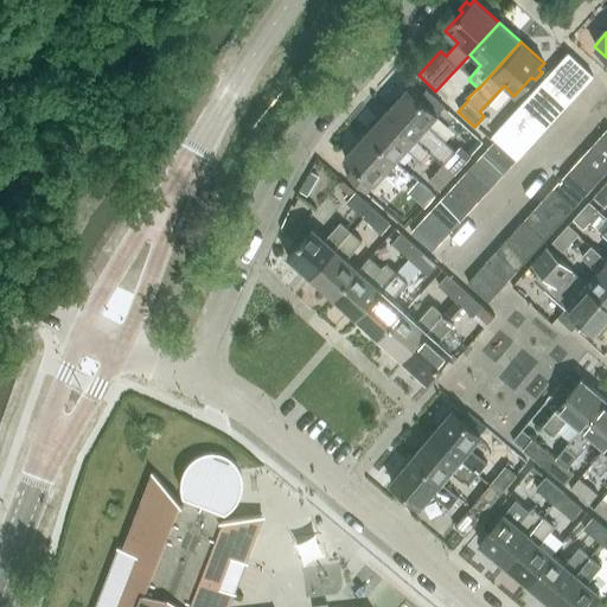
[(530,95),(554,117),(592,76),(568,53),(530,95)]
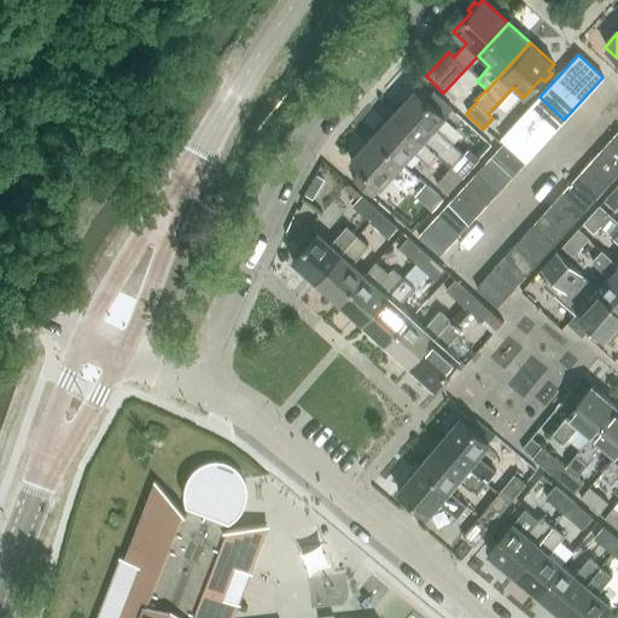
[(477,101),(476,100),(459,85),(448,97),(466,114),(477,101)]
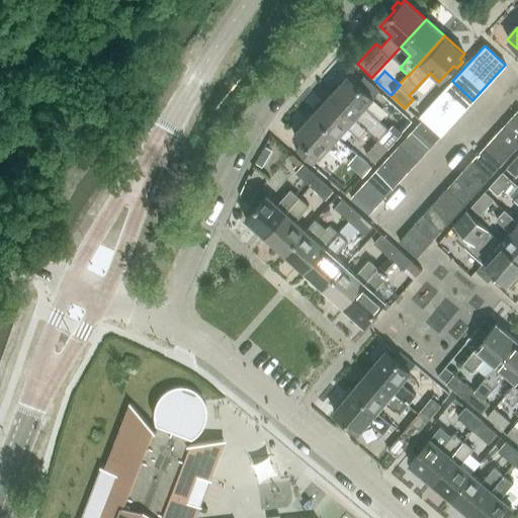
[(347,75),(329,94),(368,131),(378,140),(387,148),(402,133),(393,124),(389,128),(364,107),(373,98),(372,97),(356,83),(347,75)]
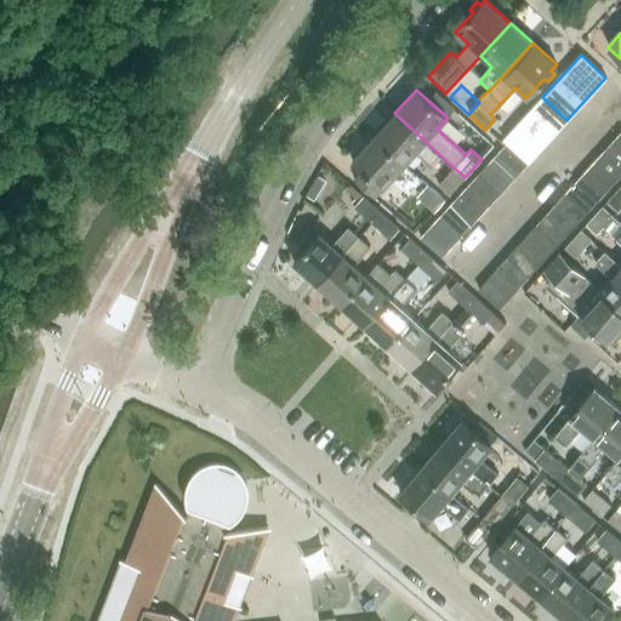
[(434,92),(427,100),(446,117),(454,109),(434,92)]
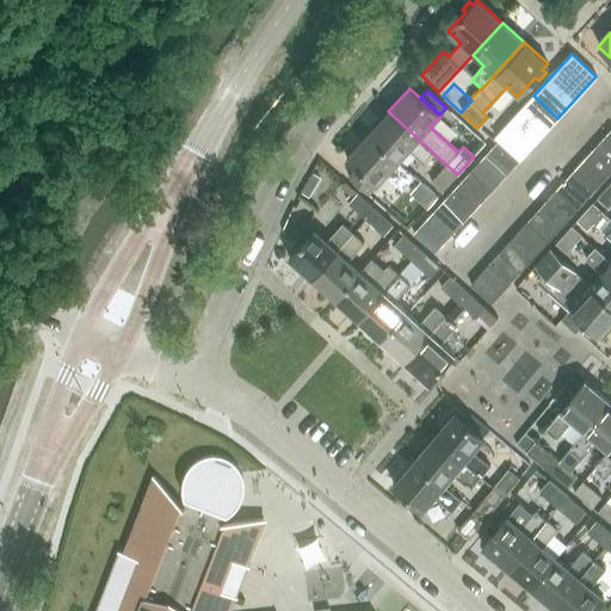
[(557,118),(534,96),(495,137),(499,141),(520,160),(557,118)]
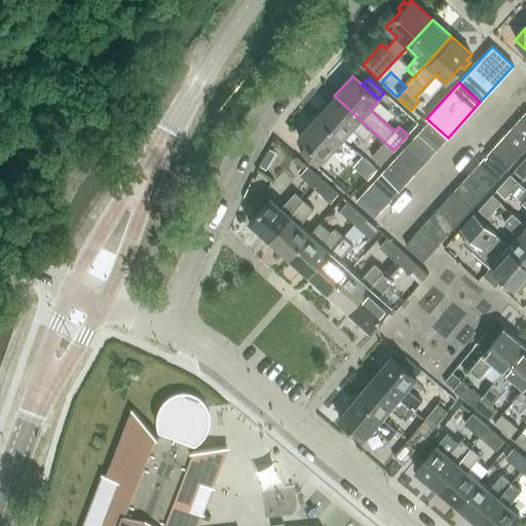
[(374,133),(334,96),(316,115),(343,140),(352,128),(366,141),(374,133)]
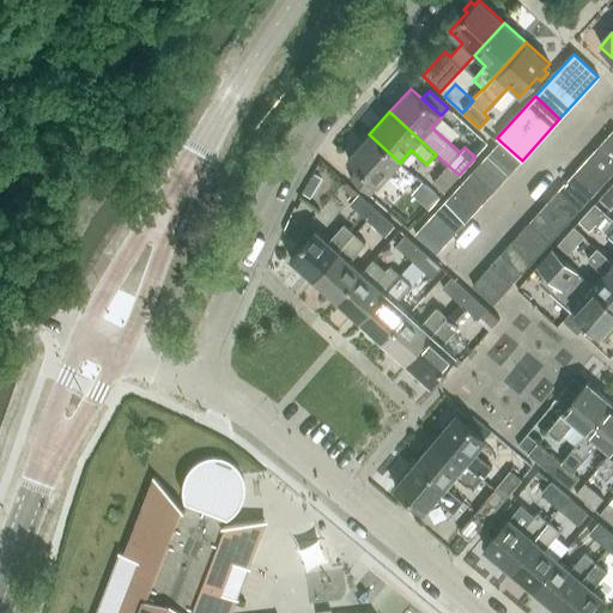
[(416,176),(400,163),(369,134),(347,159),(358,169),(350,178),(369,195),(377,187),(378,187),(390,174),(406,188),(416,176)]
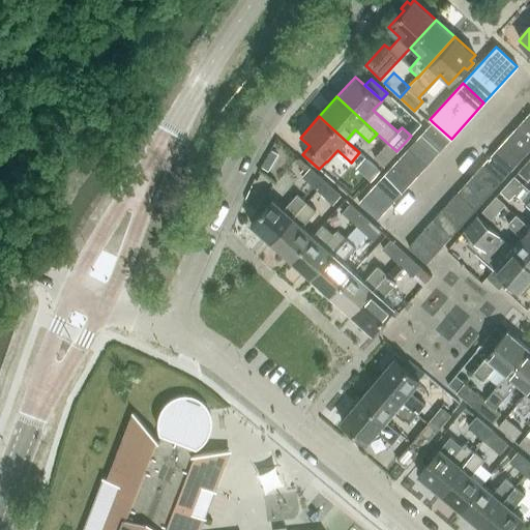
[(529,148),(529,126),(523,120),(498,147),(517,164),(529,148)]
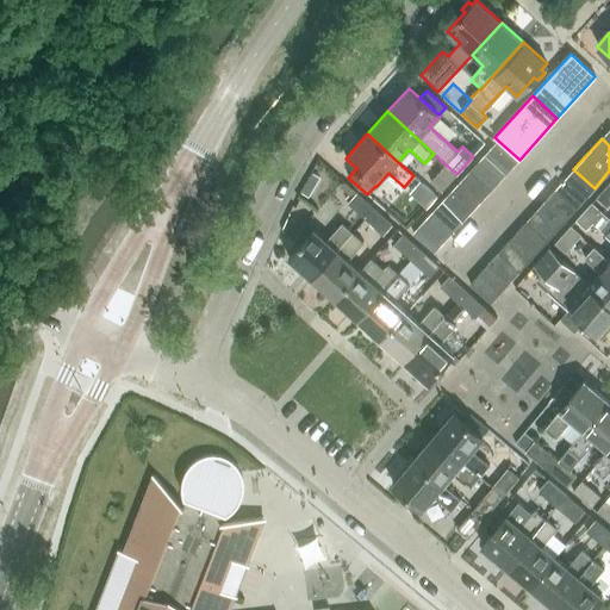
[(498,141),(489,150),(510,169),(520,160),(498,141)]
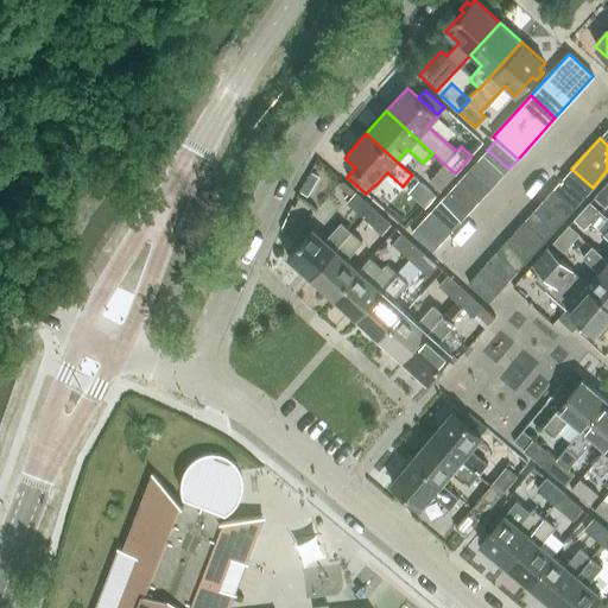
[(508,169),(487,150),(477,160),(499,179),(508,169)]
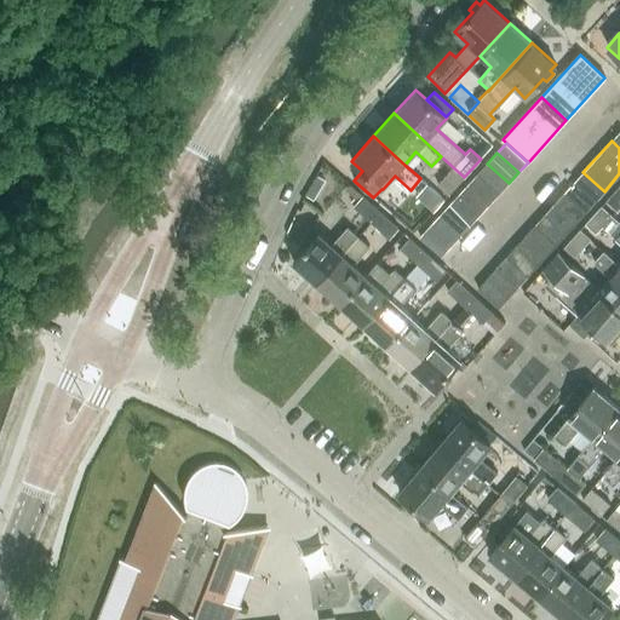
[(509,183),(487,164),(477,174),(499,194),(509,183)]
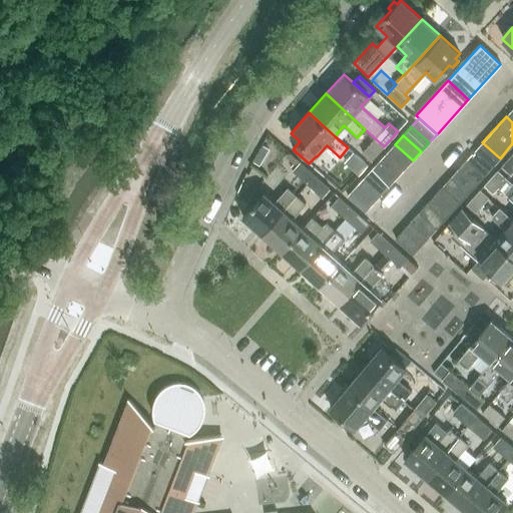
[(375,138),(362,153),(371,161),(384,146),(375,138)]
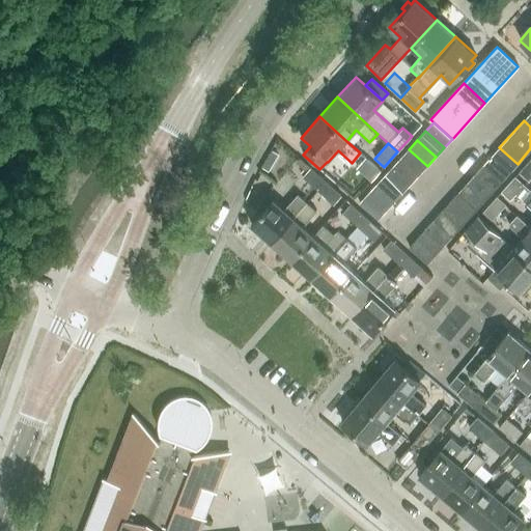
[(518,164),(499,147),(491,157),(509,173),(518,164)]
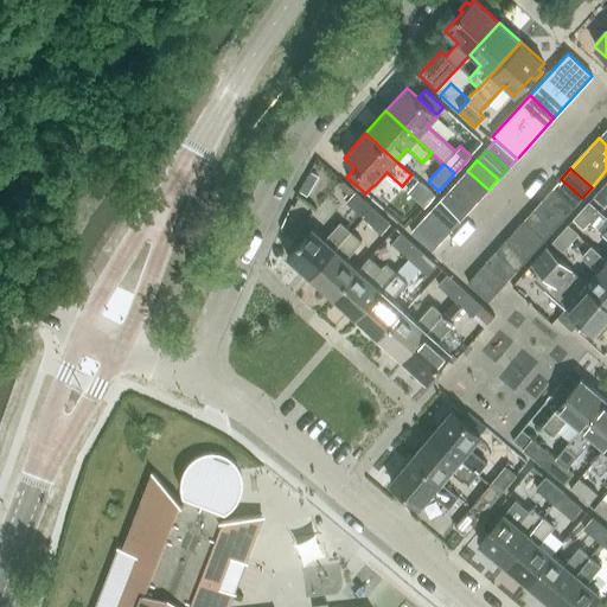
[(467,171),(458,180),(479,199),(489,190),(467,171)]
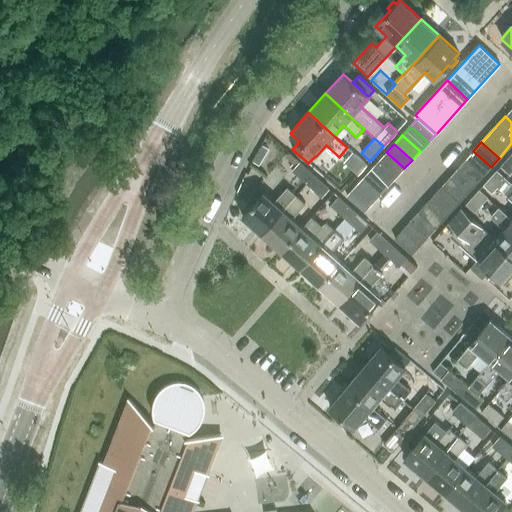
[(261,145),(251,161),(258,165),(269,149),(261,145)]
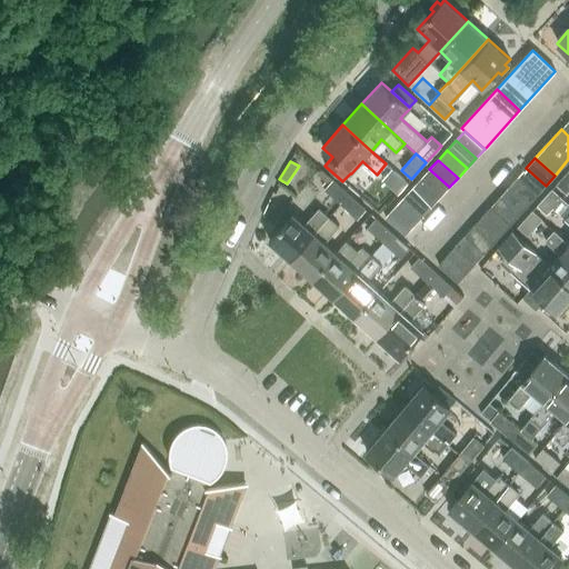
[(546,186),(526,168),(517,177),(537,196),(546,186)]
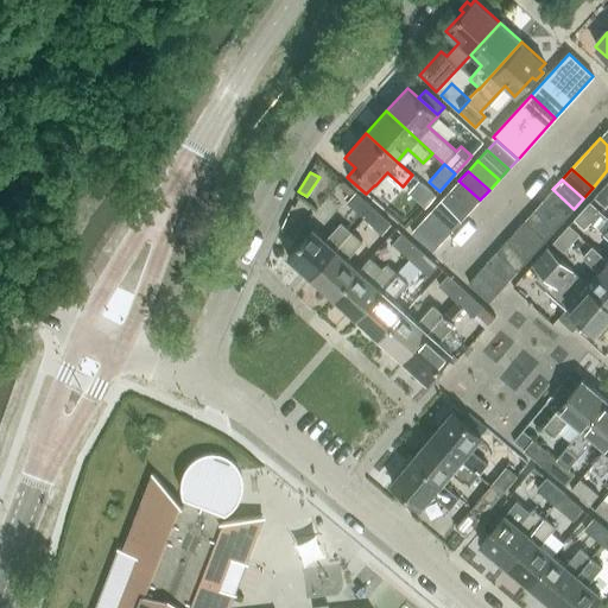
[(435,196),(417,181),(406,192),(424,208),(435,196)]
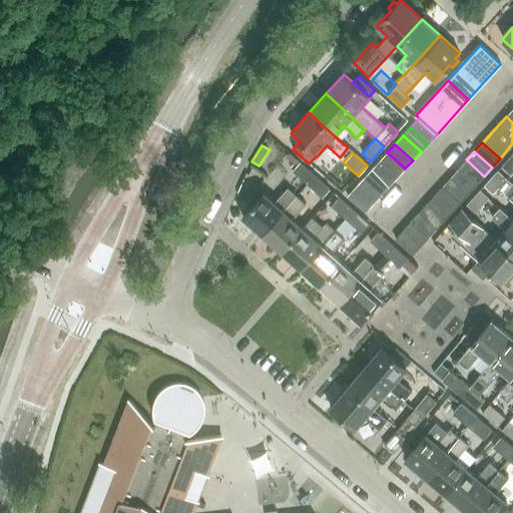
[(405,168),(387,152),(379,161),(397,177),(405,168)]
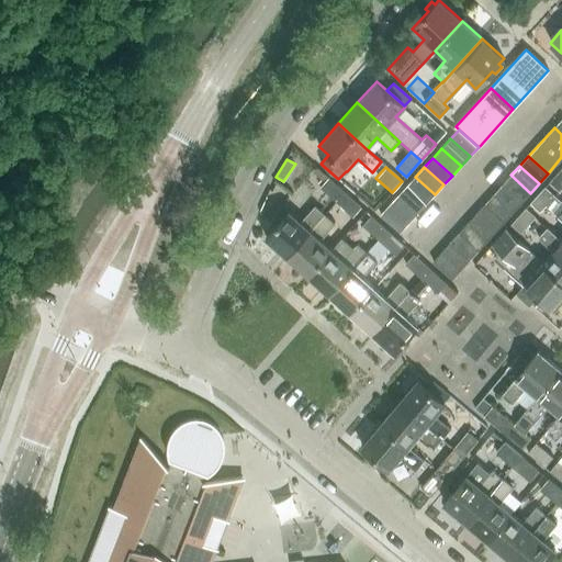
[(561,187),(561,168),(550,182),(559,191),(561,187)]
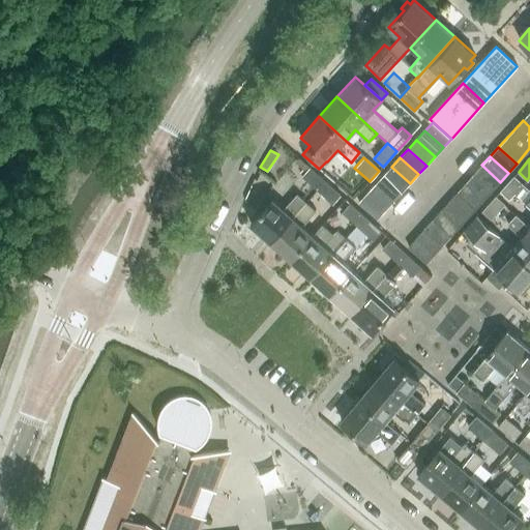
[(481,165),(473,174),(492,190),(500,182),(481,165)]
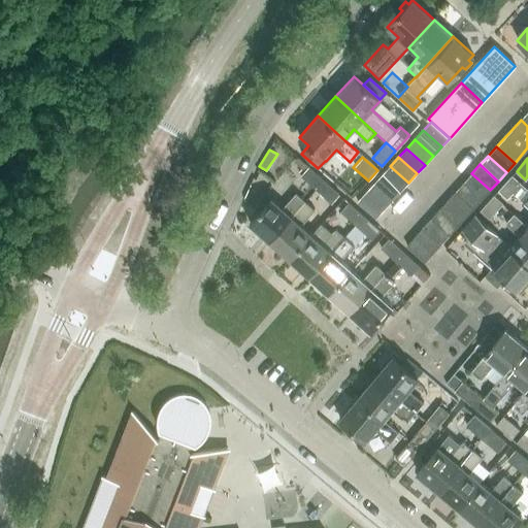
[(316,190),(324,180),(308,166),(300,175),(306,182),(316,190)]
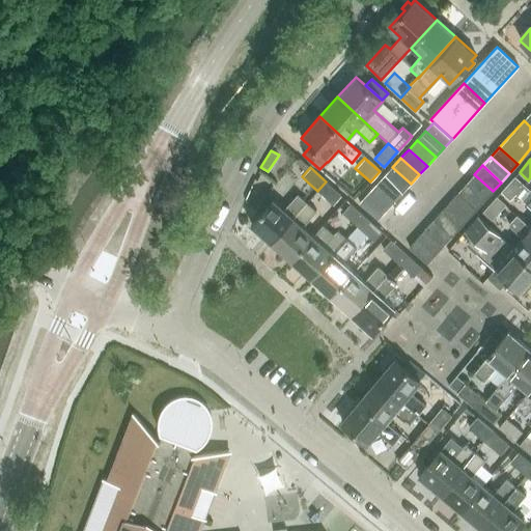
[(411,184),(392,167),(384,175),(402,193),(411,184)]
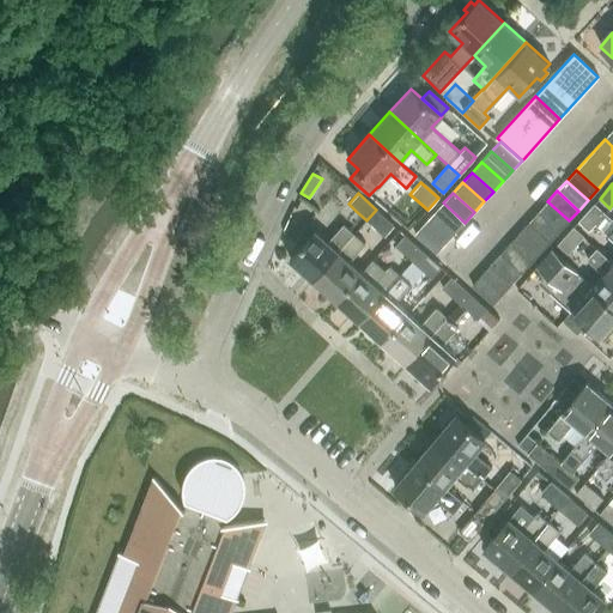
[(569,220),(547,201),(538,212),(559,231),(569,220)]
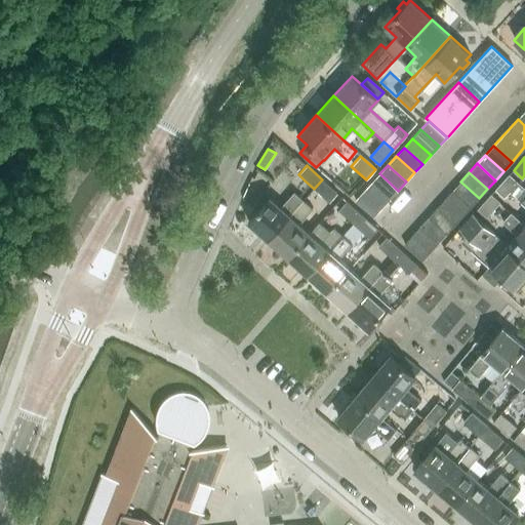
[(379,173),(371,183),(390,199),(398,191),(379,173)]
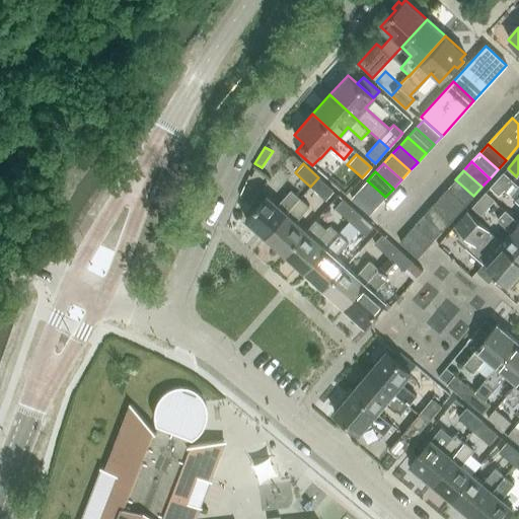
[(518,187),(503,172),(490,188),(499,196),(503,191),(518,205),(518,187)]
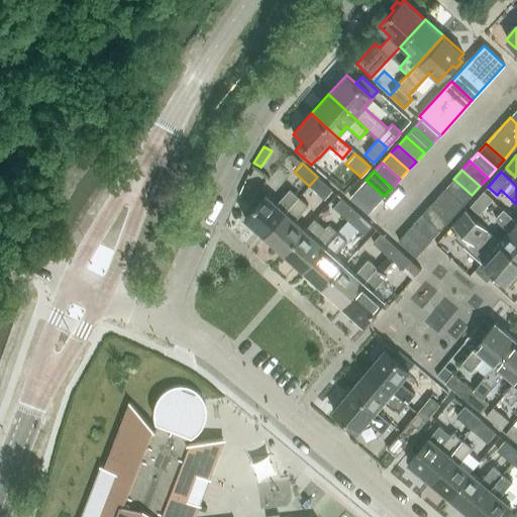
[(317,177),(309,186),(324,200),(332,191),(317,177)]
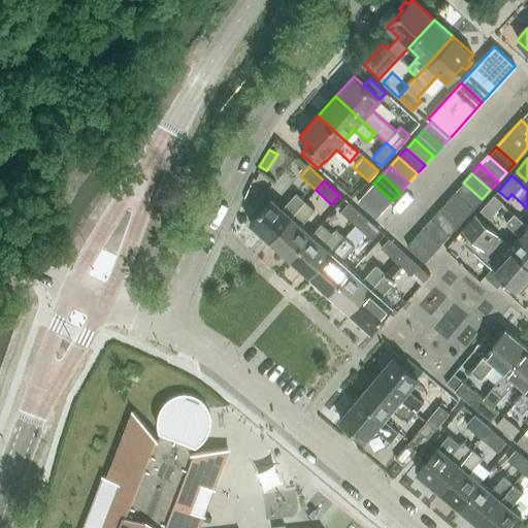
[(269,240),(304,201),(316,190),(306,182),(289,201),(275,189),(256,209),(259,212),(250,223),(269,240)]
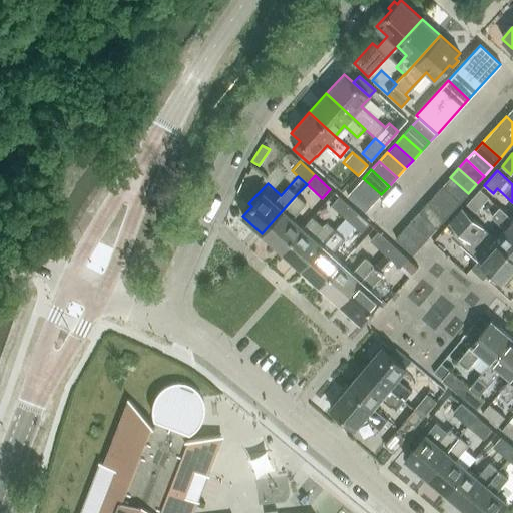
[(468,193),(450,177),(442,186),(460,202),(468,193)]
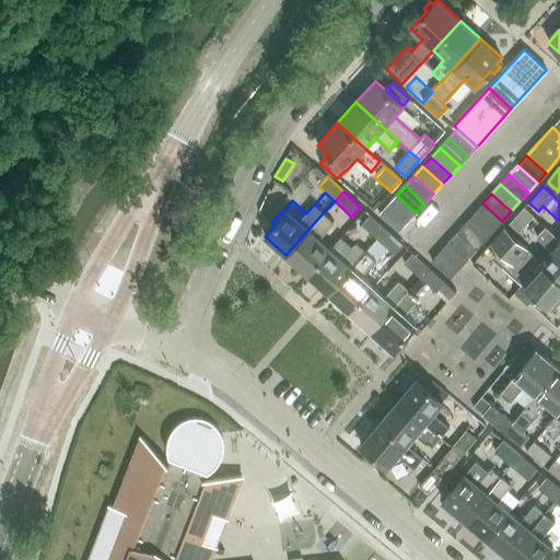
[(416,212),(396,195),(387,205),(407,222),(416,212)]
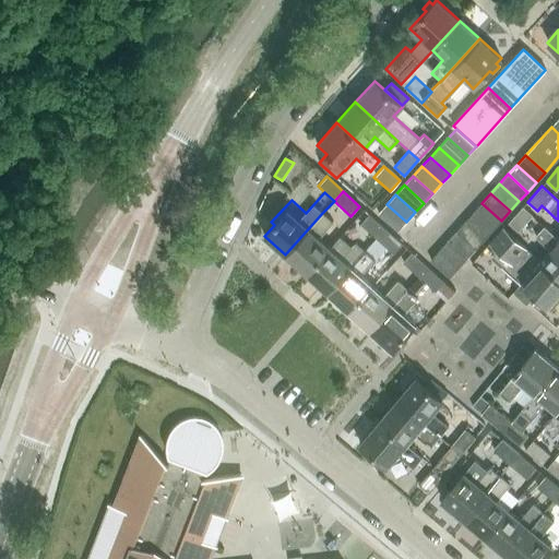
[(501,221),(482,203),(474,212),(492,229),(501,221)]
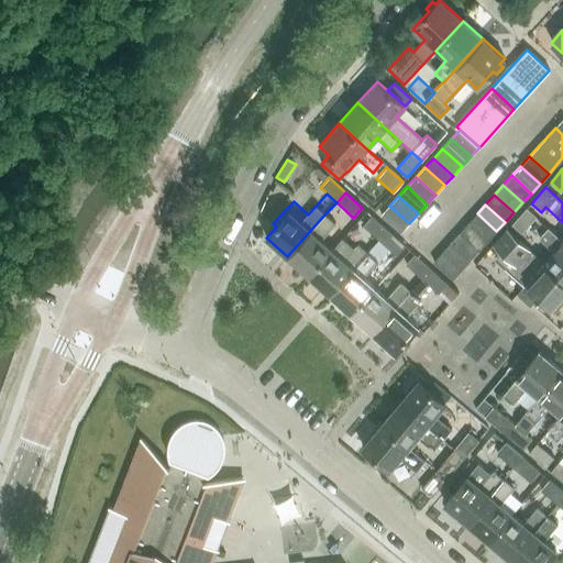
[(409,223),(389,206),(381,216),(400,233),(409,223)]
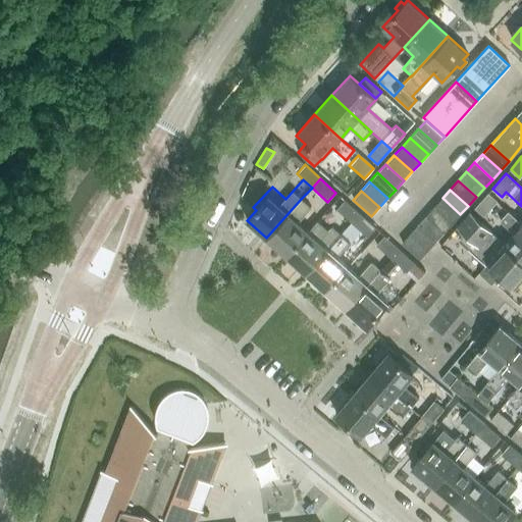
[(498,202),(488,194),(488,193),(474,208),(483,216),(498,202)]
